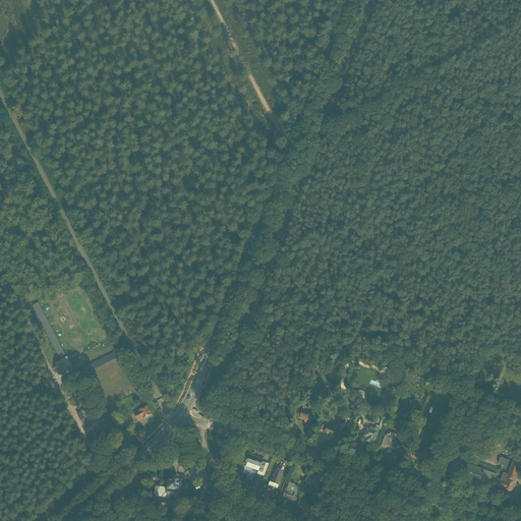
[(94,365),(114,356),(111,350),(91,358),(94,365)]
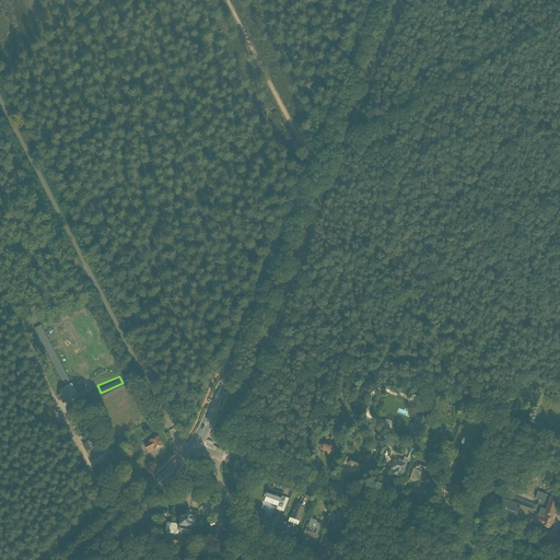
[(70,381),(57,387),(61,397),(76,389),(70,381)]
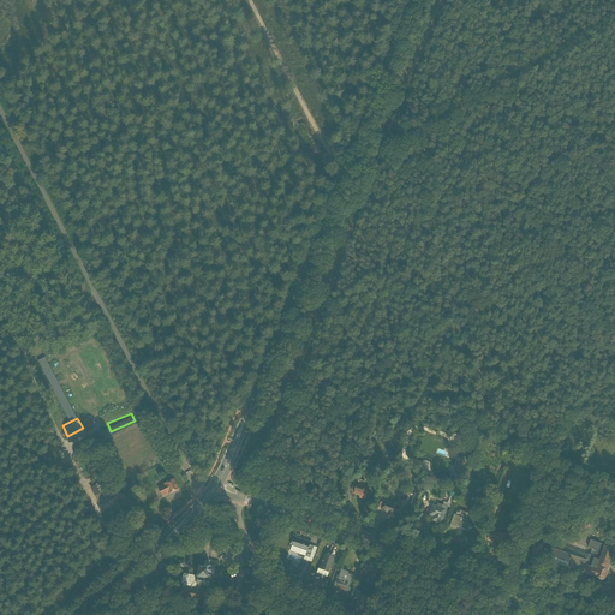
[(165,499),(180,491),(174,478),(159,487),(165,499)]
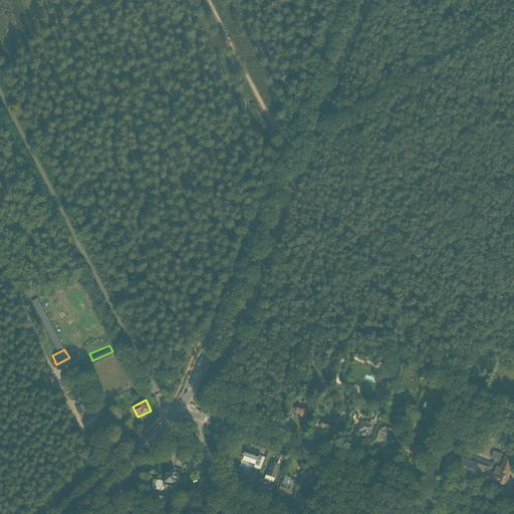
[(87,414),(81,403),(75,406),(76,407),(80,416),(84,415),(84,416),(87,414)]
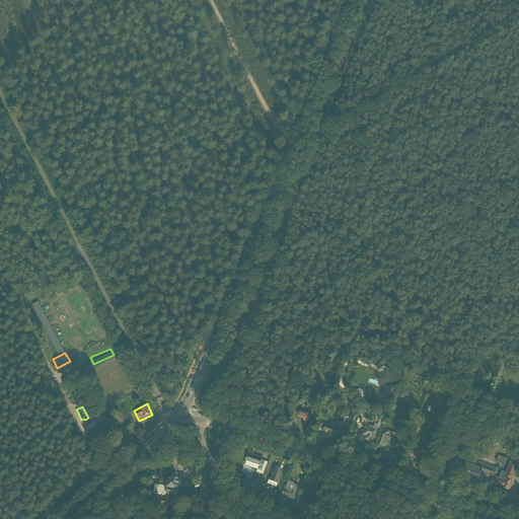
[(296,418),(310,423),(313,413),(300,408),(296,418)]
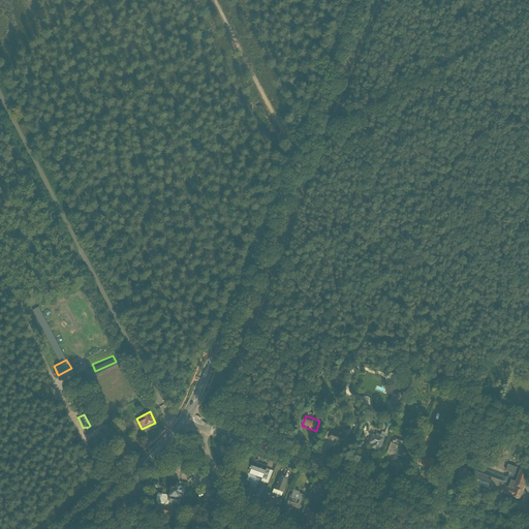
[(333,438),(347,442),(351,431),(337,426),(333,438)]
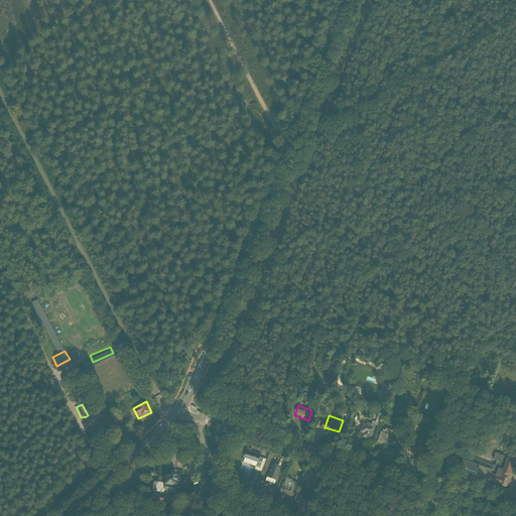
[(362,438),(373,441),(377,427),(363,423),(360,432),(363,433),(362,438)]
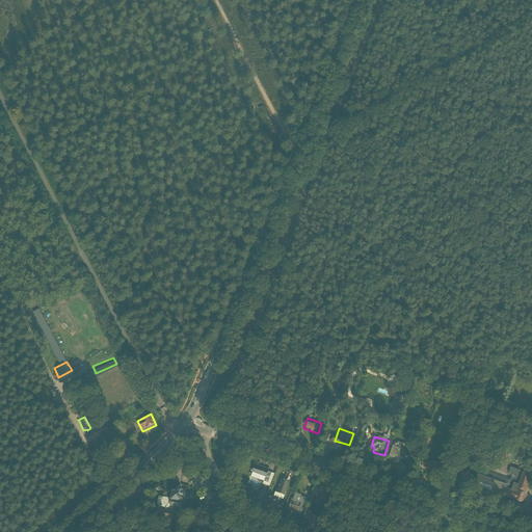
[(394,441),(389,456),(396,458),(396,457),(406,460),(409,451),(404,449),(406,445),(394,441)]
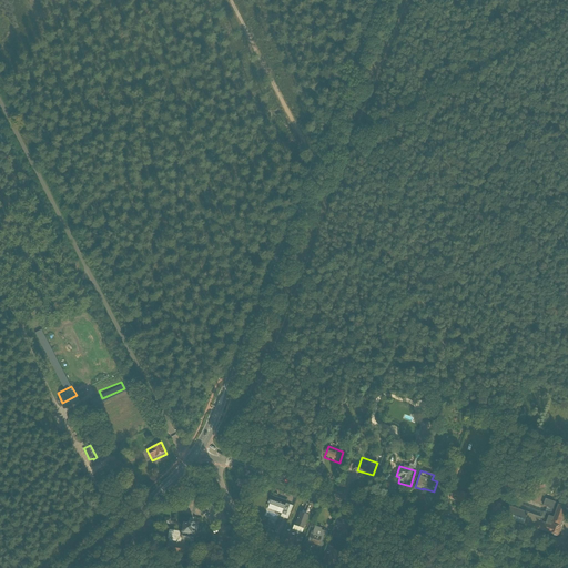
[(457,501),(468,506),(472,496),(462,492),(457,501)]
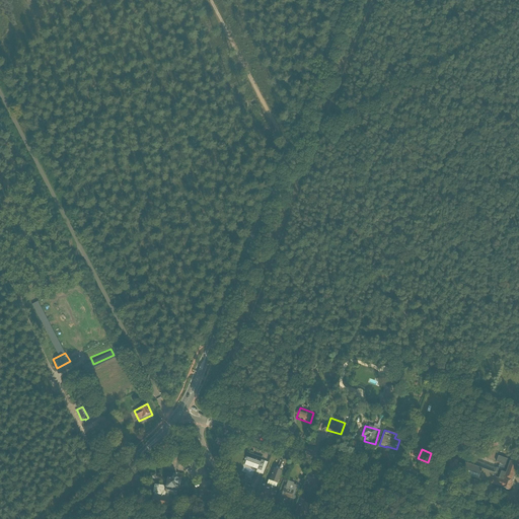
[(264,473),(268,462),(246,455),(242,466),(264,473)]
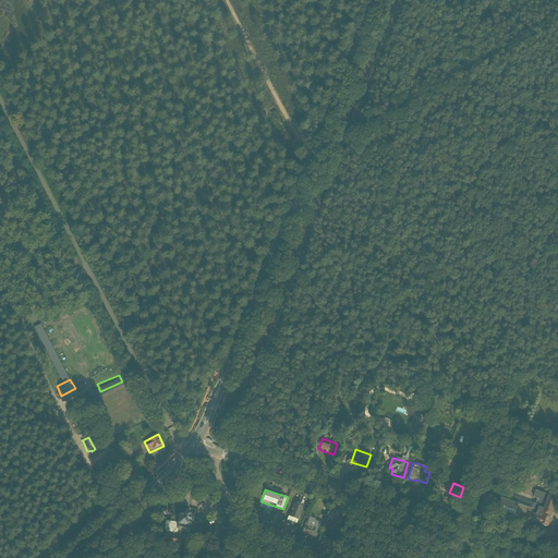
[(483,505),(490,508),(494,497),(483,494),(482,498),(485,499),(483,505)]
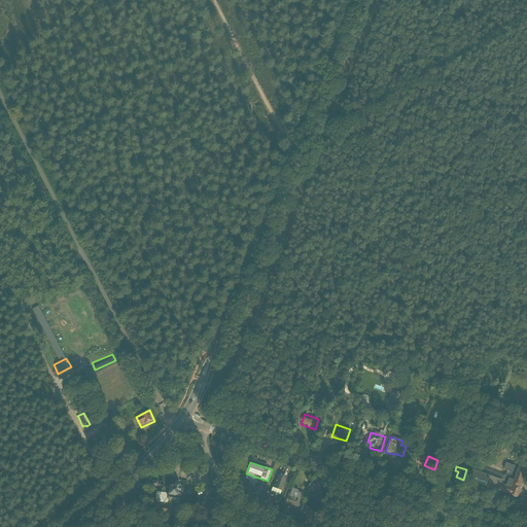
[(488,487),(518,495),(525,468),(517,466),(515,476),(490,468),(488,473),(492,473),(488,487)]
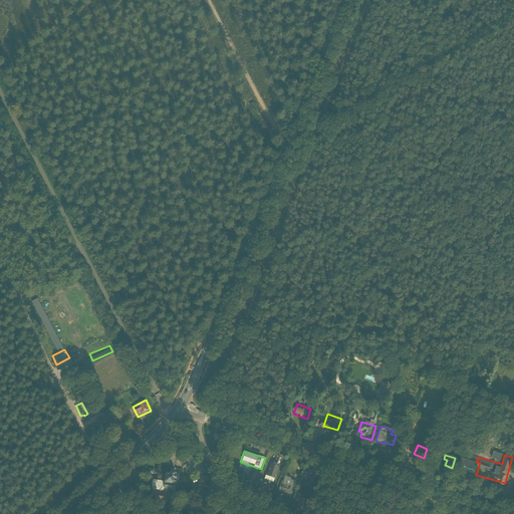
[(267,477),(275,480),(280,467),(272,464),(267,477)]
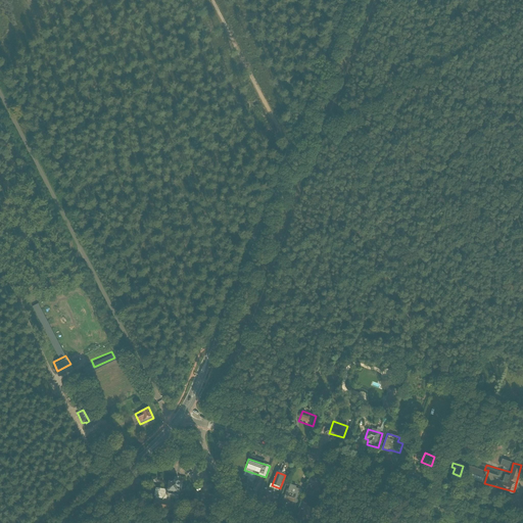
[(153,508),(180,513),(184,475),(170,473),(168,489),(156,487),(153,508)]
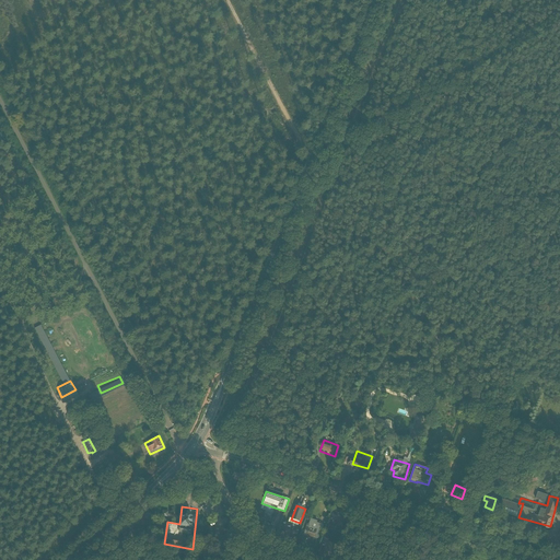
[(304,535),(318,539),(323,523),(308,518),(304,535)]
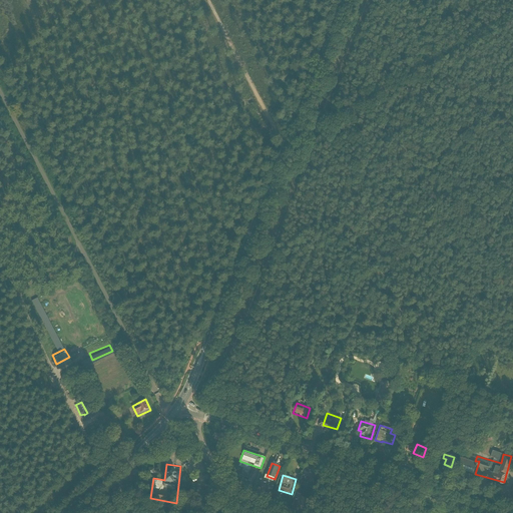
[(296,494),(311,500),(316,488),(300,482),(296,494)]
